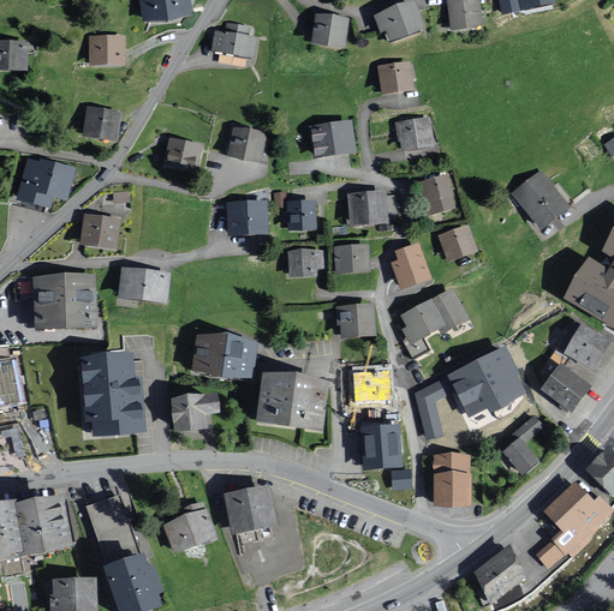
[(139,0),(143,21),(167,23),(190,15),(188,0),(139,0)]
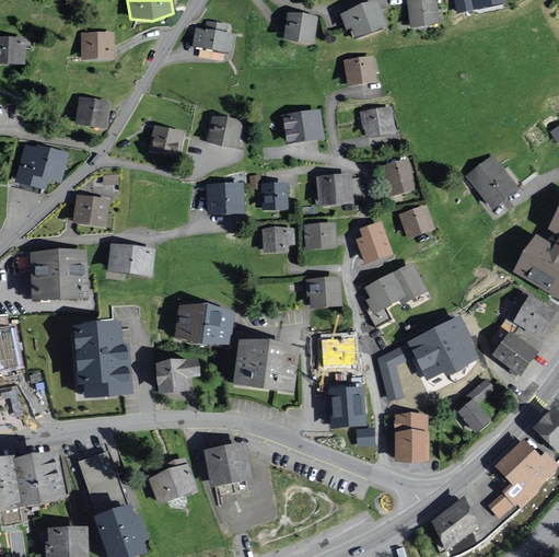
[(377,0),(340,14),(346,28),(351,26),(354,37),(387,25),(377,0)]
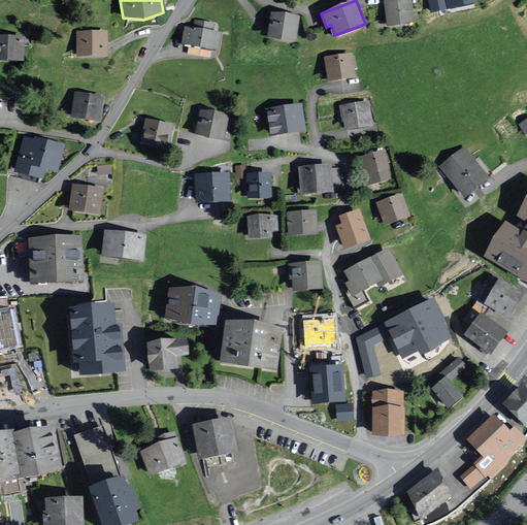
[(384,0),(387,24),(413,21),(409,0),(384,0)]
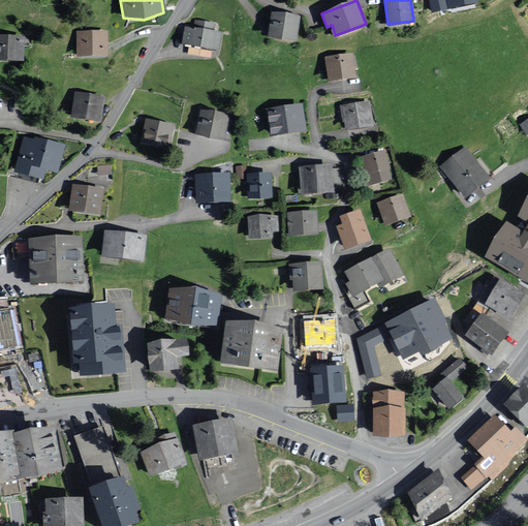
[(430,0),(432,11),(476,2),(475,0),(430,0)]
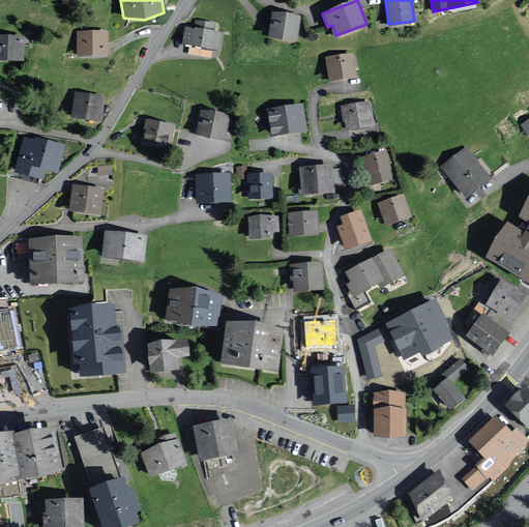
[(301,16),(271,11),(267,38),(297,42),(301,16)]
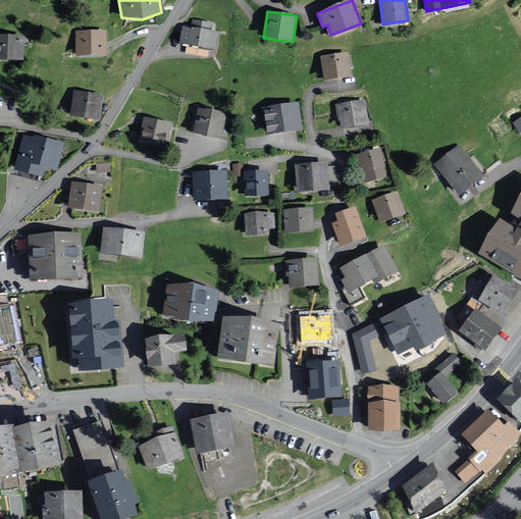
[(183,26),(179,42),(215,48),(217,33),(210,31),(211,22),(192,18),(190,28),(183,26)]
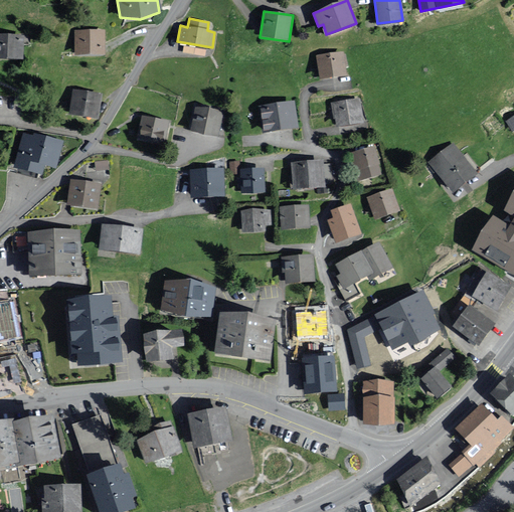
[(75,53),(105,53),(104,30),(75,30),(75,53)]
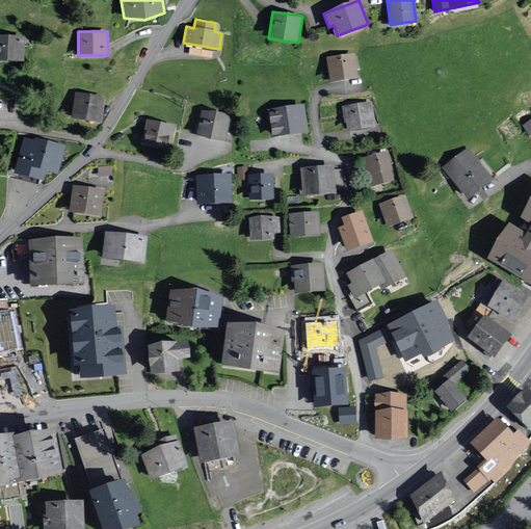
[(0,59),(22,60),(23,37),(0,35),(0,59)]
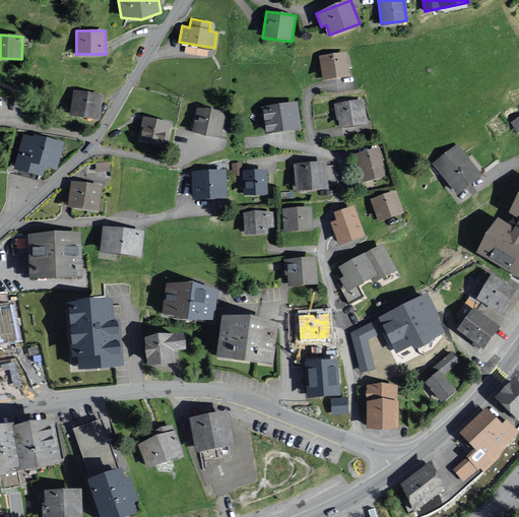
[(323,78),(348,75),(346,53),(320,56),(323,78)]
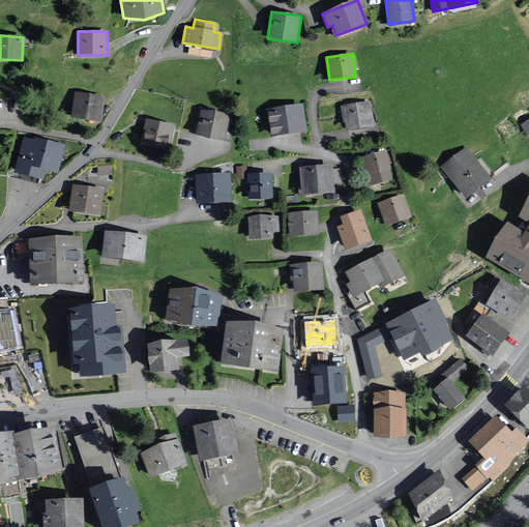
[(71,116),(99,121),(104,97),(76,93),(71,116)]
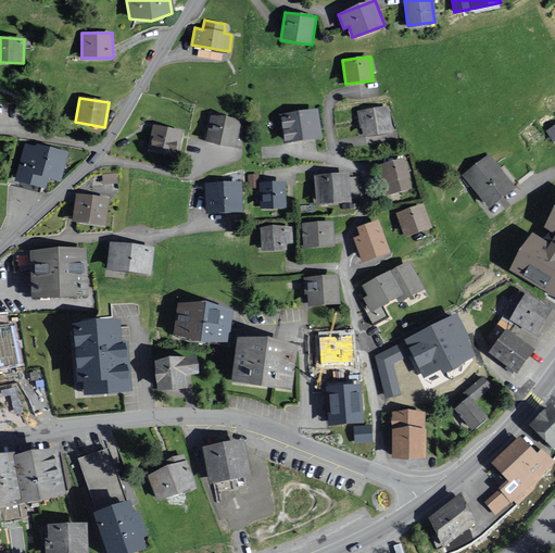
[(360,111),(362,134),(390,130),(387,108),(360,111)]
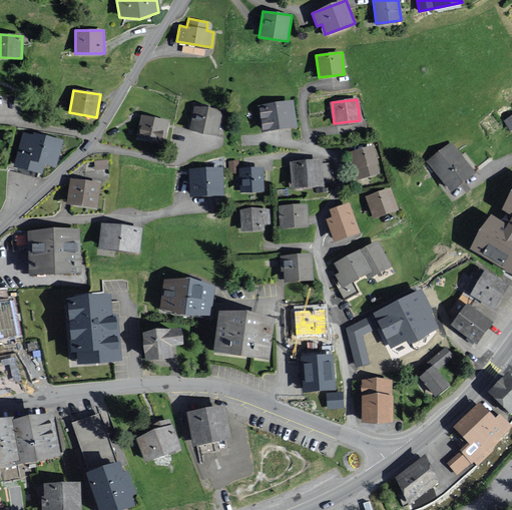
[(260,107),(263,130),(295,126),(292,103),(260,107)]
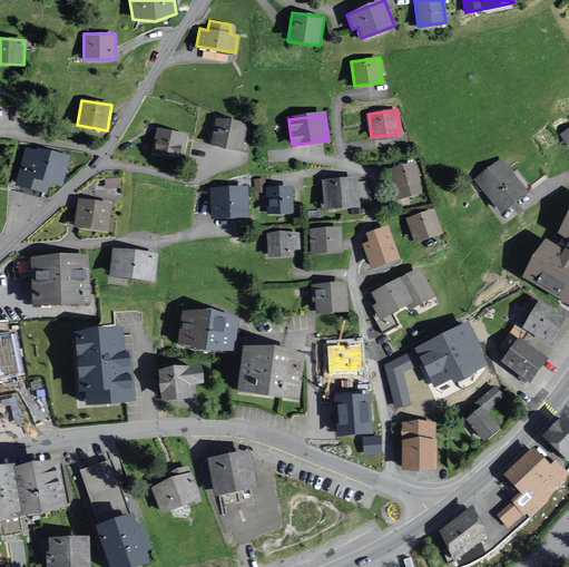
[(217,120),(213,142),(225,150),(239,147),(245,127),(217,120)]
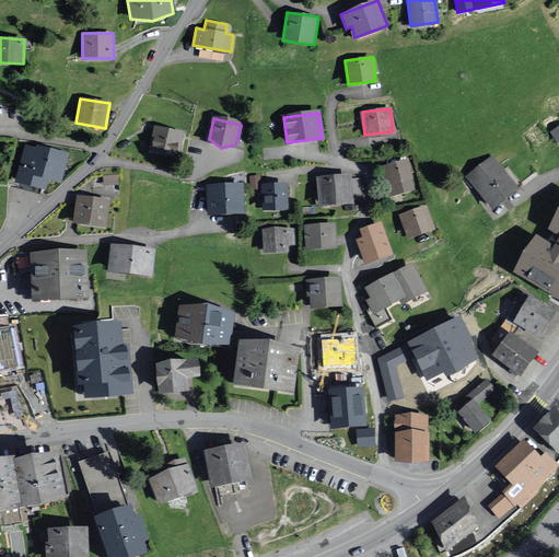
[(558,124),(549,130),(557,142),(558,140),(558,124)]
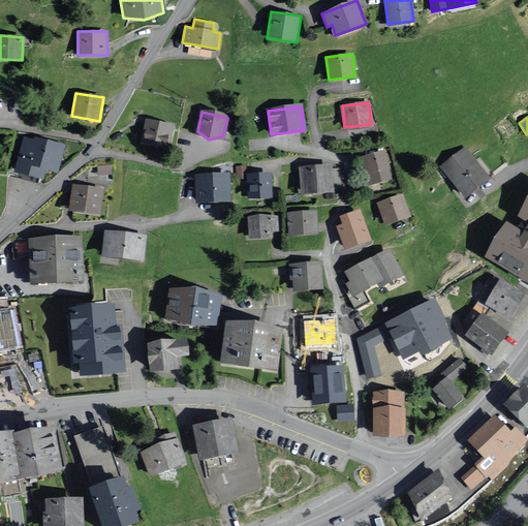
[(142,141),(166,147),(172,126),(147,120),(142,141)]
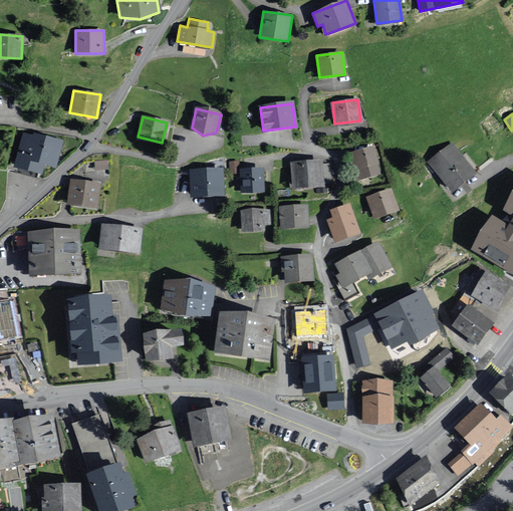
[(44,166),(54,168),(61,141),(33,134),(33,136),(24,134),(15,168),(42,175),(44,166)]
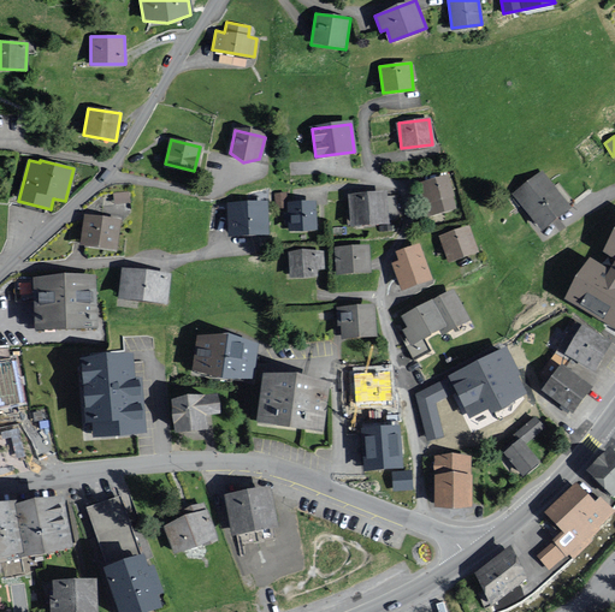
[(512,191),(542,231),(572,208),(542,168),(512,191)]
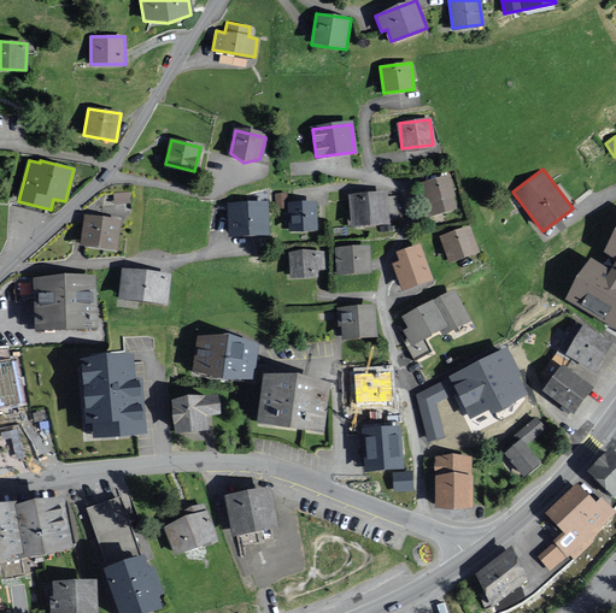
[(422,183),(429,213),(453,207),(447,177),(422,183)]
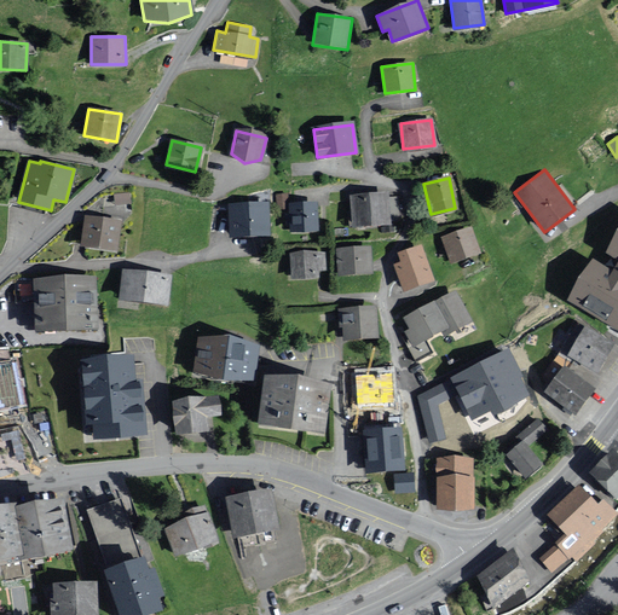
[(351,196),(353,226),(388,225),(387,193),(351,196)]
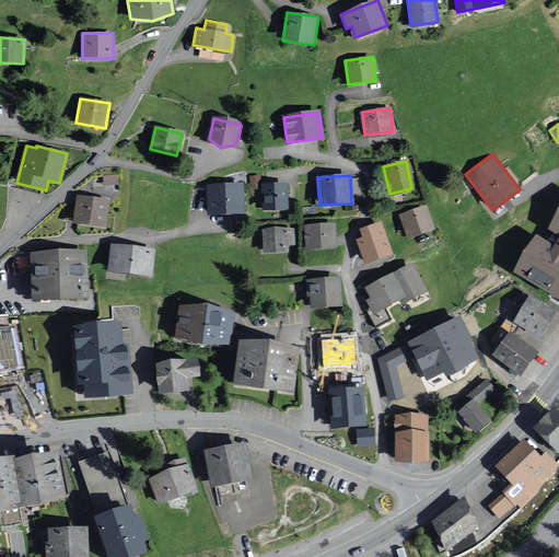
[(263,185),(263,209),(287,208),(286,184),(263,185)]
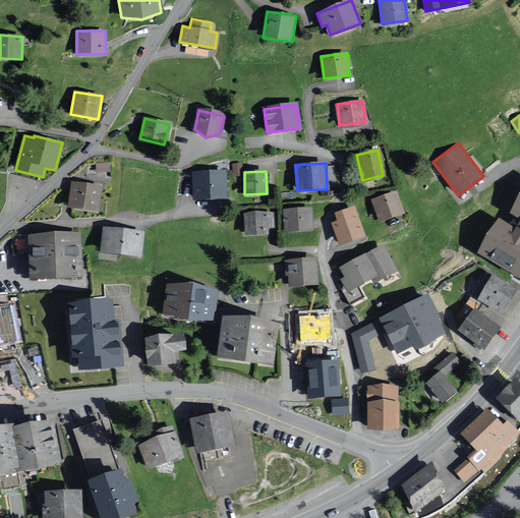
[(194,198),(225,197),(224,172),(193,173),(194,198)]
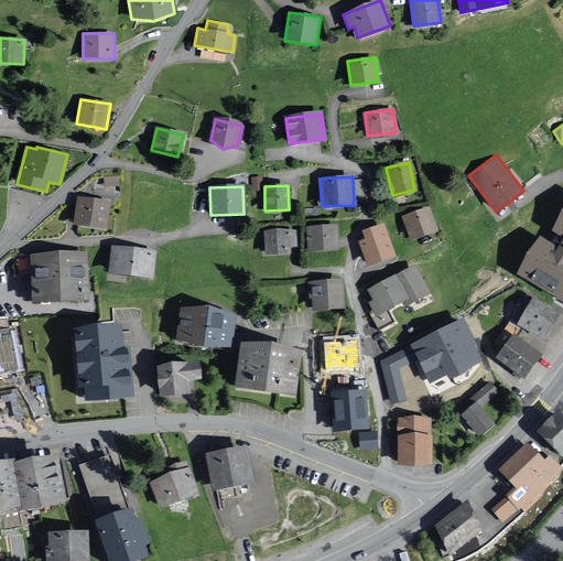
[(109,202),(77,197),(74,224),(106,228),(109,202)]
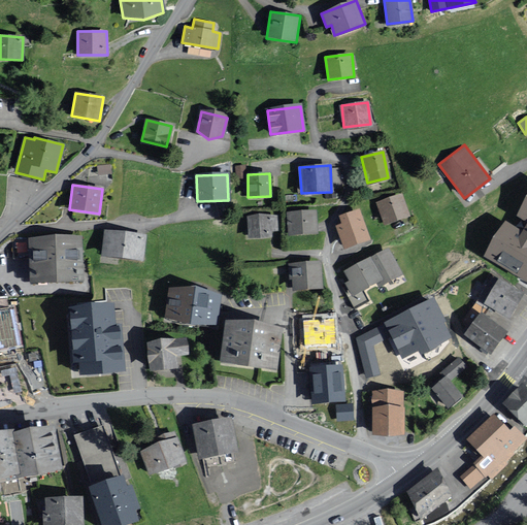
[(376,203),(385,225),(408,217),(400,195),(376,203)]
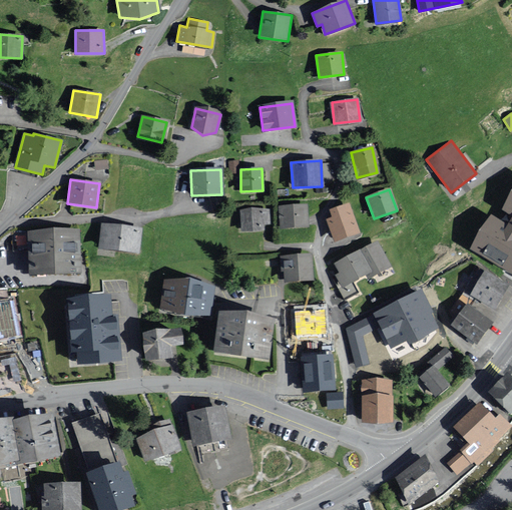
[(492,218),(473,250),(511,274),(511,199),(505,211),(511,215),(511,220),(507,228),(492,218)]
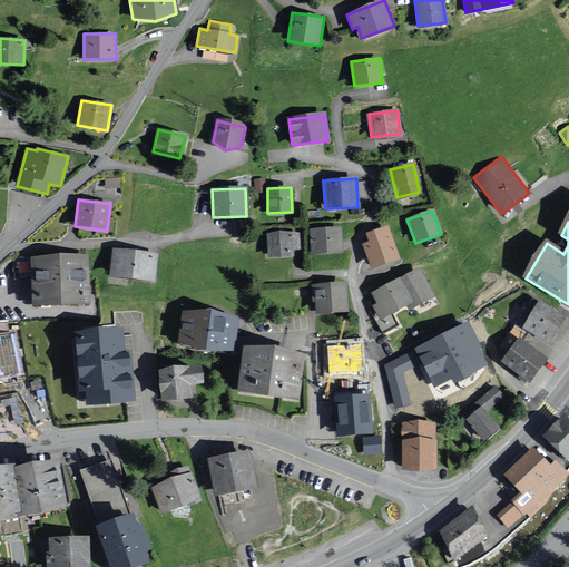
[(372,269),(398,260),(386,227),(366,234),(370,242),(363,244),(372,269)]
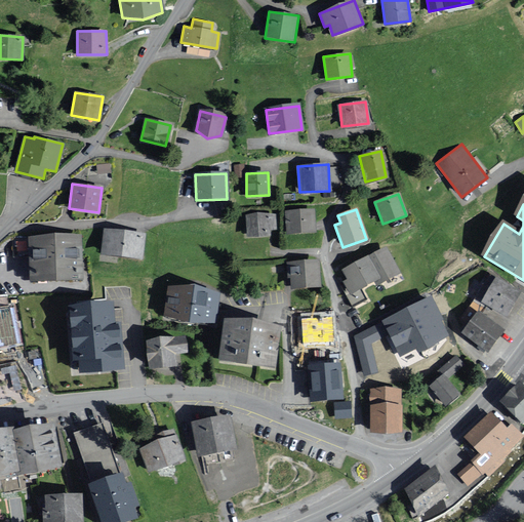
[(287,233),(313,231),(312,210),(286,211),(287,233)]
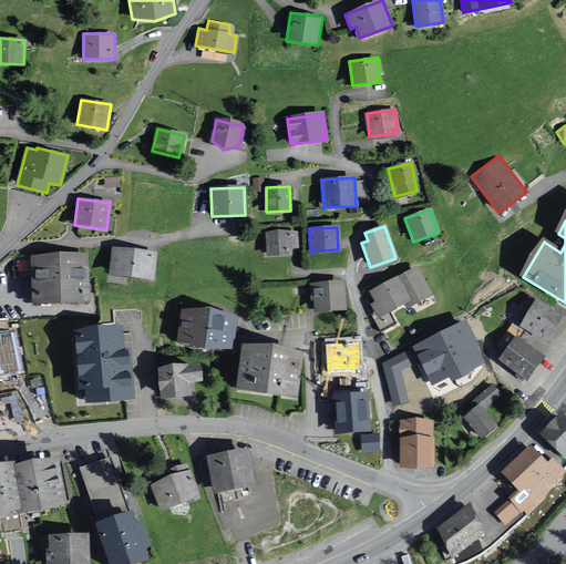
[(267,254),(295,253),(295,232),(267,232),(267,254)]
